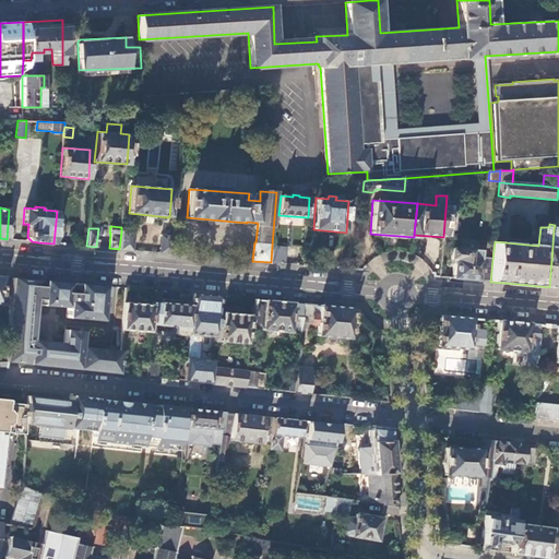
[(134,233),(121,232),(119,249),(132,250),(134,233)]
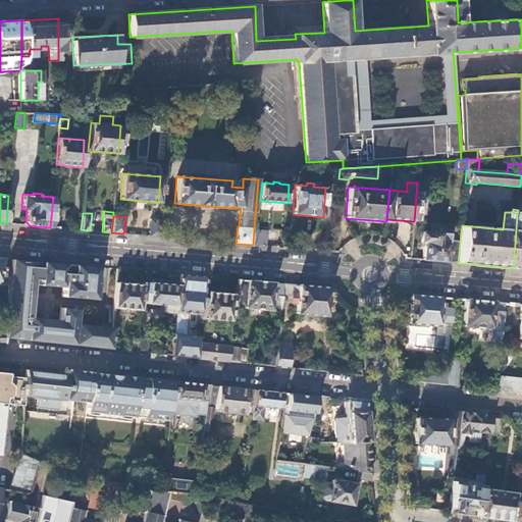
[(160,237),(162,221),(151,219),(149,236),(160,237)]
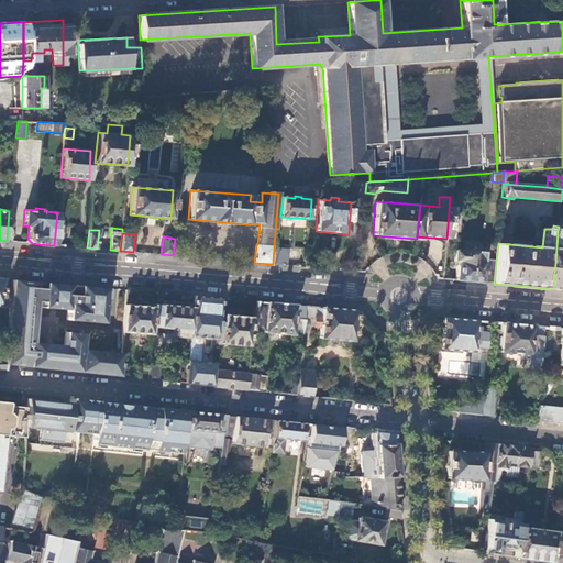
[(274,246),(273,264),(283,265),(285,247),(274,246)]
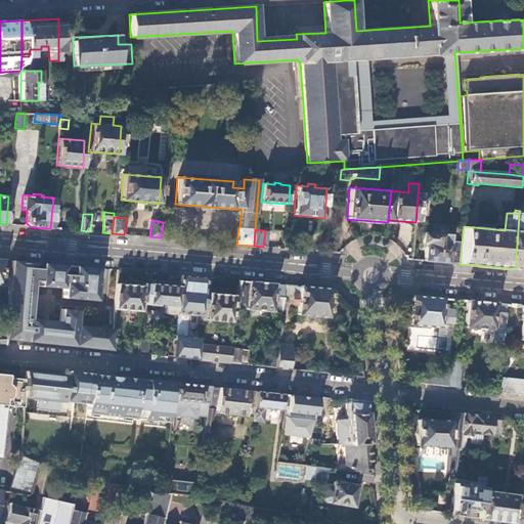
[(460,264),(462,244),(449,243),(450,234),(422,232),(422,243),(426,244),(425,261),(427,261),(435,262),(460,264)]
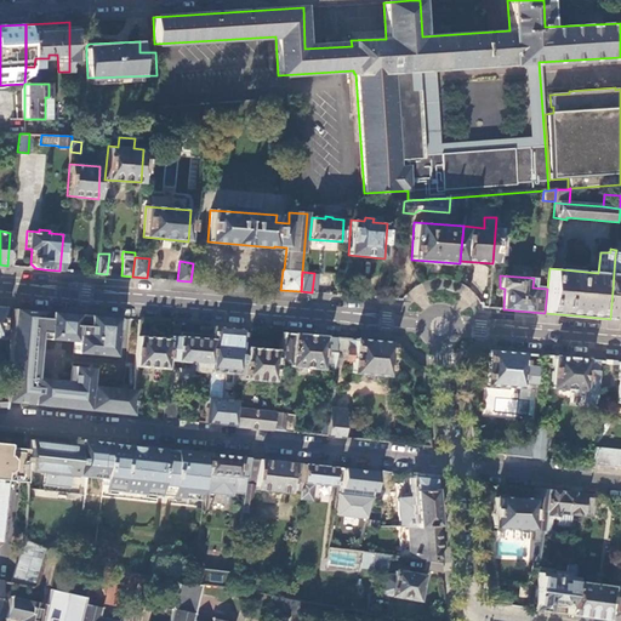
[(616,319),(620,319),(620,290),(613,290),(610,319),(616,319)]
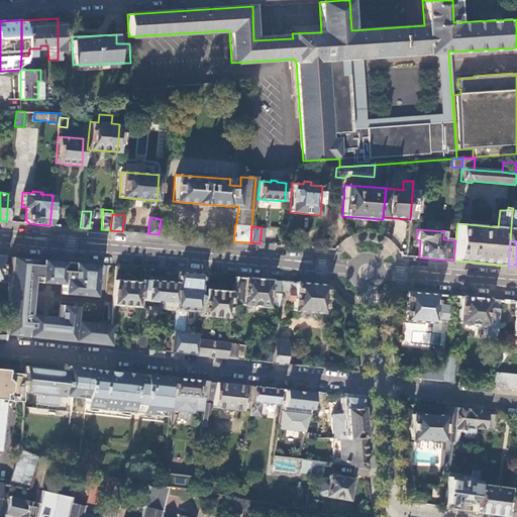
[(0,285),(1,287),(7,288),(9,272),(1,271),(2,256),(0,255),(0,285)]
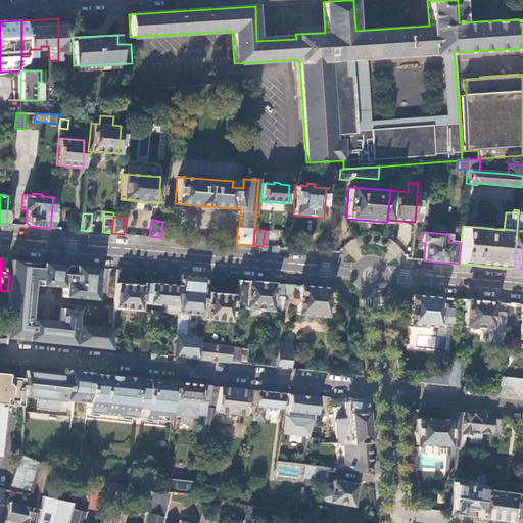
[(53,264),(10,259),(9,275),(7,291),(4,323),(4,330),(4,338),(72,345),(75,324),(76,311),(59,308),(58,321),(28,318),(31,285),(62,287),(61,297),(94,299),(97,268),(53,264)]
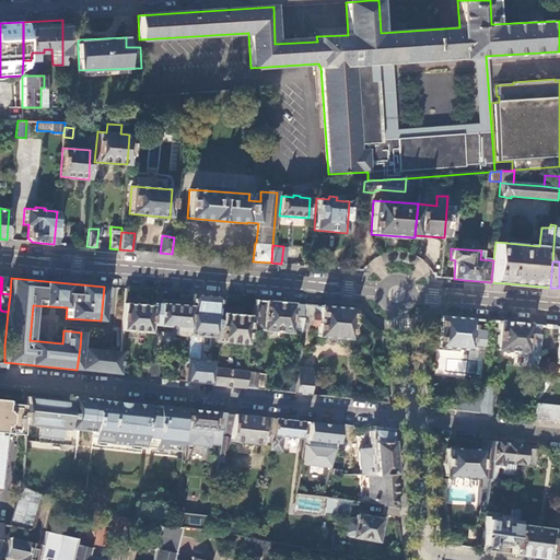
[(210,384),(211,371),(199,369),(203,324),(206,325),(207,322),(217,323),(218,315),(220,296),(205,295),(191,294),(191,302),(188,335),(183,382),(210,384)]
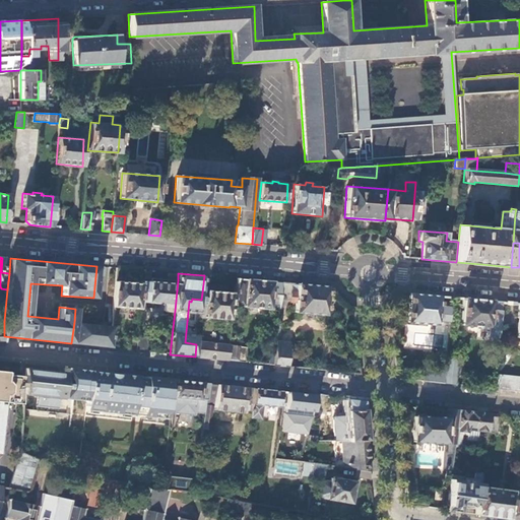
[(141,281),(140,283),(139,302),(164,304),(163,310),(175,311),(178,280),(149,278),(148,281),(141,281)]
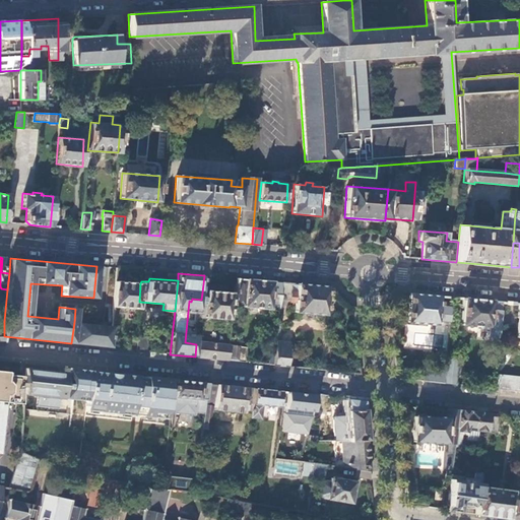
[(255,279),(235,278),(233,306),(278,310),(281,282),(255,279)]
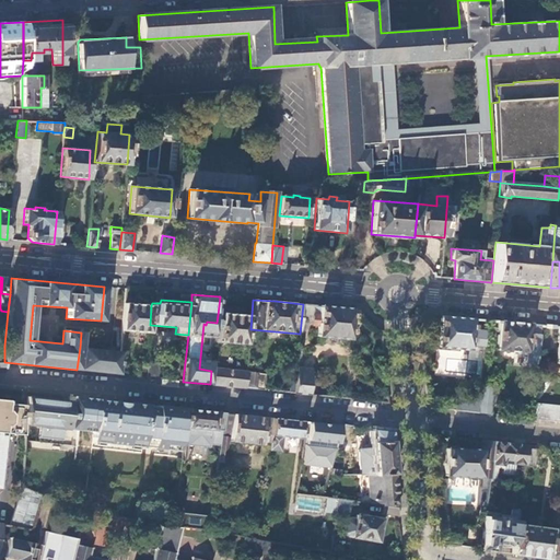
[(151,305),(124,303),(120,329),(149,333),(150,325),(151,305)]
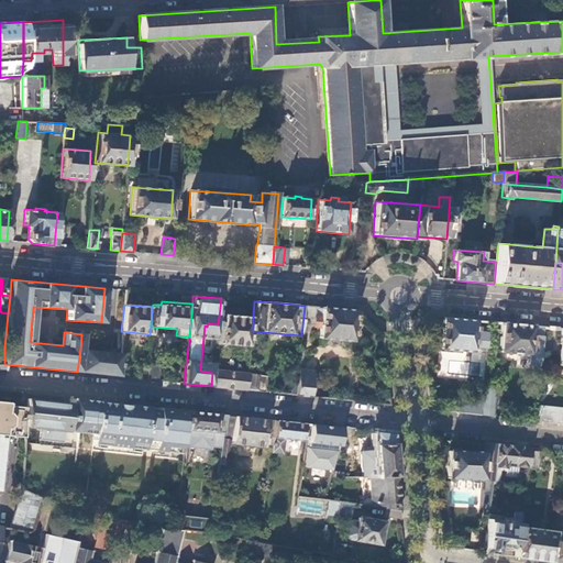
[(319,332),(318,338),(357,341),(359,340),(362,313),(361,310),(340,308),(321,307),(320,317),(315,317),(313,317),(313,326),(319,327),(319,332)]
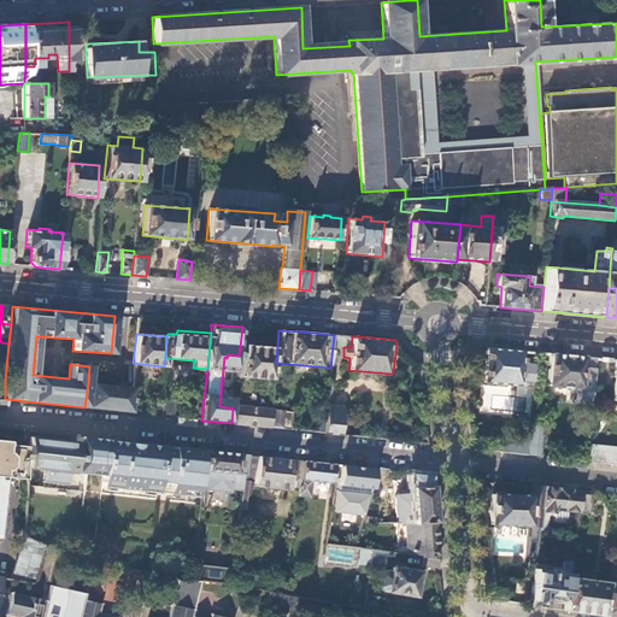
[(244,347),(240,347),(239,356),(239,358),(236,376),(270,380),(274,348),(244,345),(244,347)]
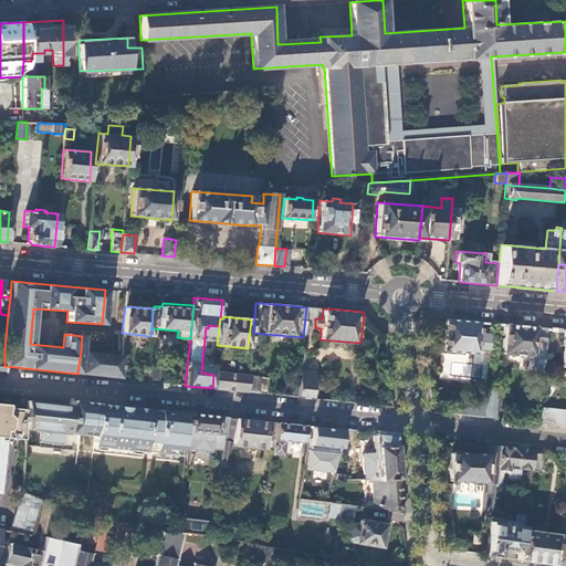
[(463,321),(443,318),(440,350),(473,354),(473,349),(488,350),(489,334),(484,333),(474,332),(475,326),(475,322),(463,321)]
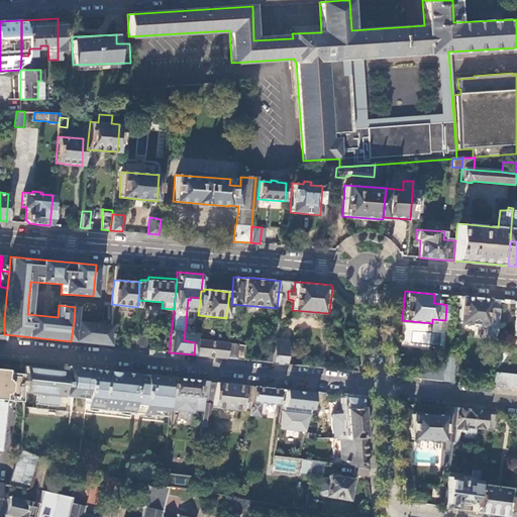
[(456,323),(484,325),(483,334),(496,335),(499,299),(475,297),(459,296),(456,323)]
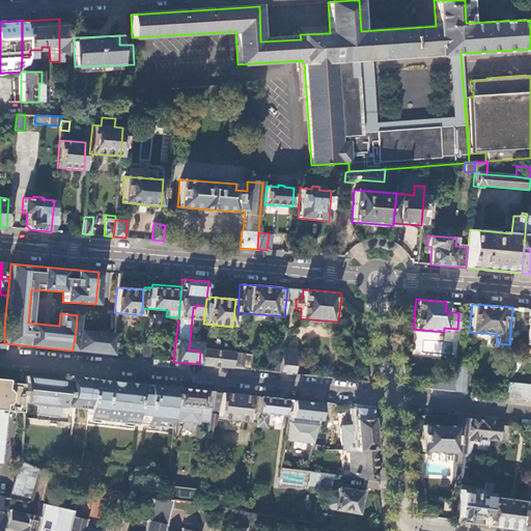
[(73,351),(111,355),(111,350),(113,333),(76,329),(73,351)]
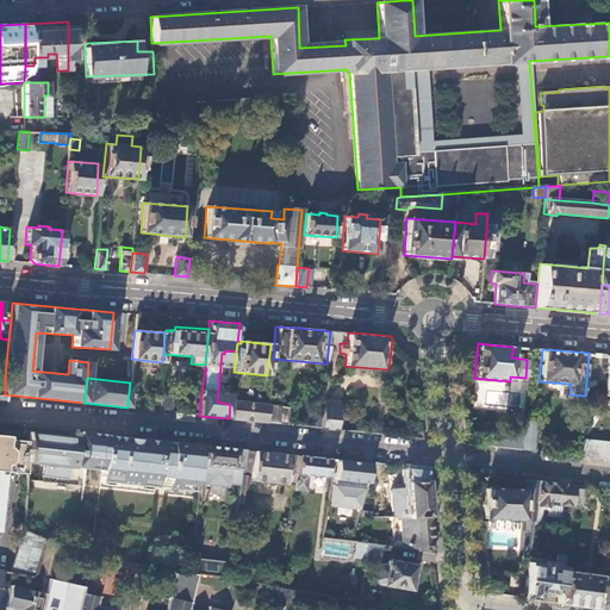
[(157,411),(160,394),(150,393),(149,410),(157,411)]
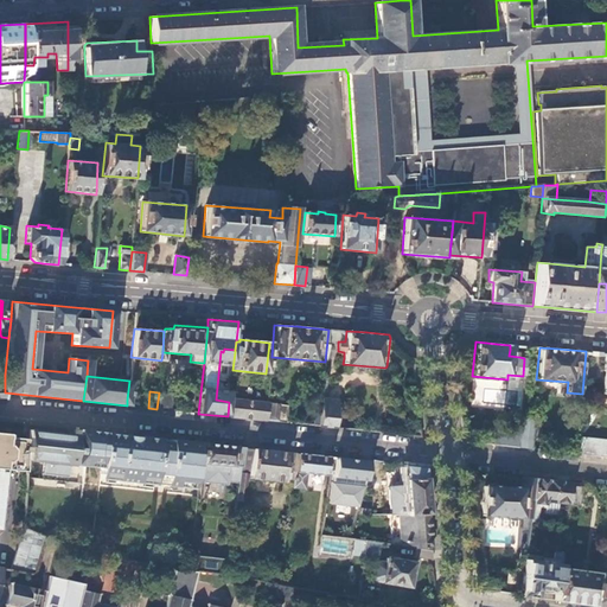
[(159,391),(159,393),(157,409),(170,410),(171,393),(159,391)]
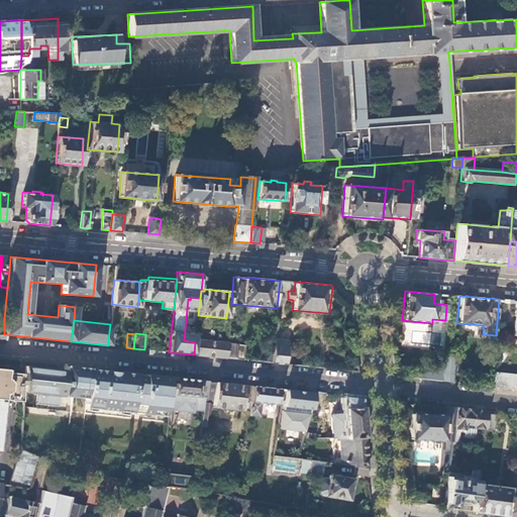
[(195,342),(194,354),(225,358),(226,343),(199,340),(199,337),(196,337),(195,342)]
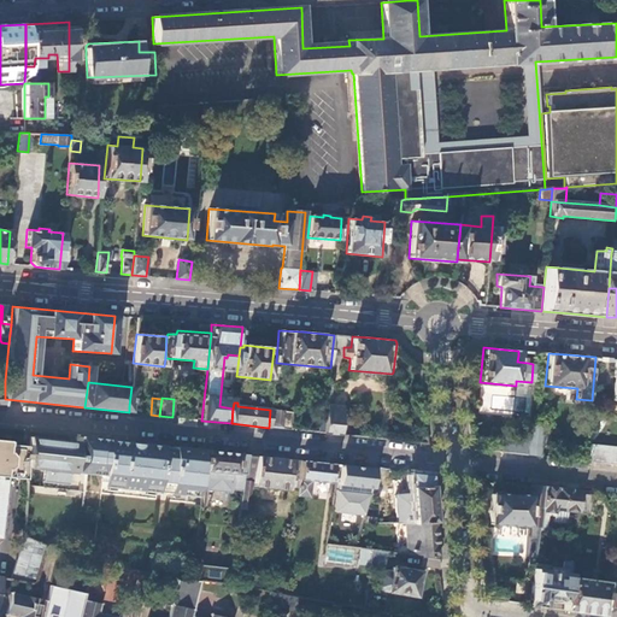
[(339,435),(341,415),(335,415),(335,406),(327,405),(325,423),(324,433),(339,435)]
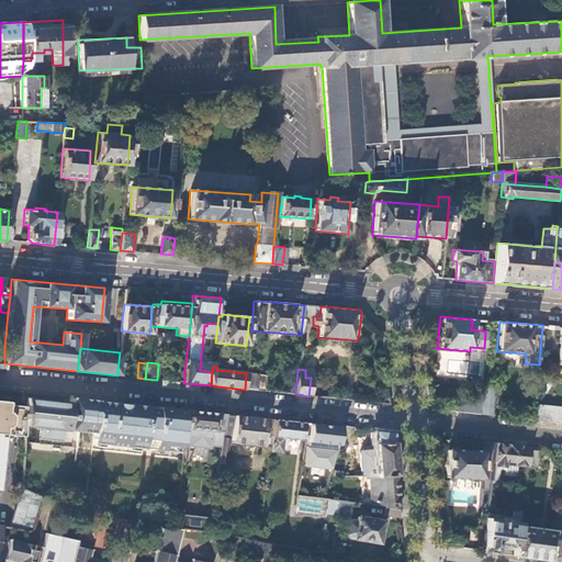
[(246,373),(245,390),(263,391),(265,375),(254,374),(246,373)]
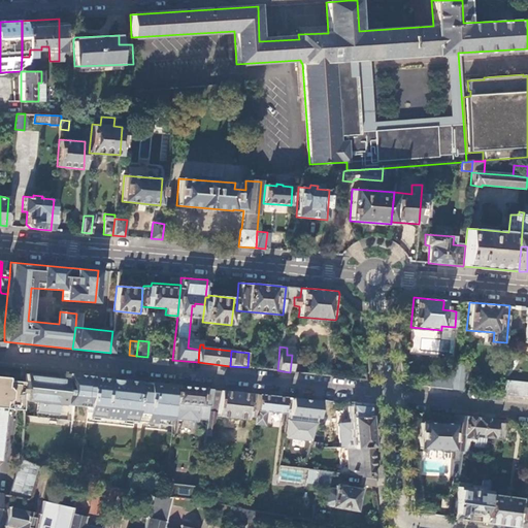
[(23,373),(23,382),(22,400),(36,401),(35,413),(58,415),(60,403),(72,405),(75,375),(64,373),(64,378),(23,373)]
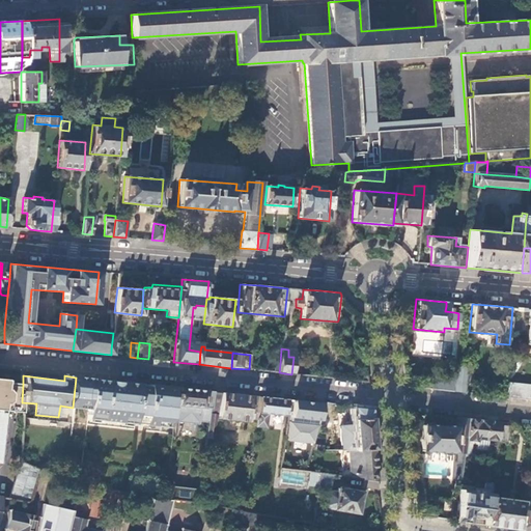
[(442,376),(440,391),(451,392),(452,378),(442,376)]
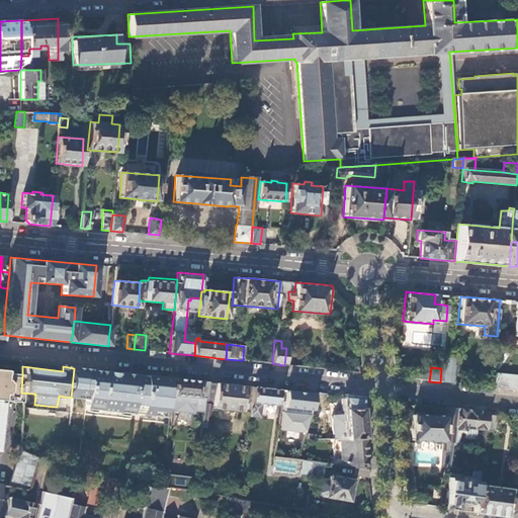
[(74,368),(71,398),(85,399),(85,406),(100,408),(99,410),(116,412),(116,409),(142,412),(141,414),(158,416),(158,412),(169,413),(170,408),(171,396),(170,396),(172,378),(145,375),(145,377),(135,376),(135,374),(117,372),(117,373),(104,372),(104,371),(74,368)]
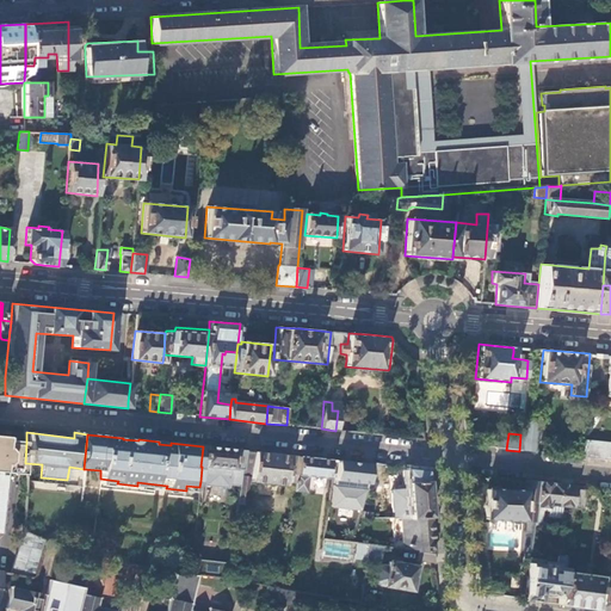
[(0,501),(2,471),(24,474),(25,463),(26,442),(6,440),(6,437),(0,436),(0,501)]
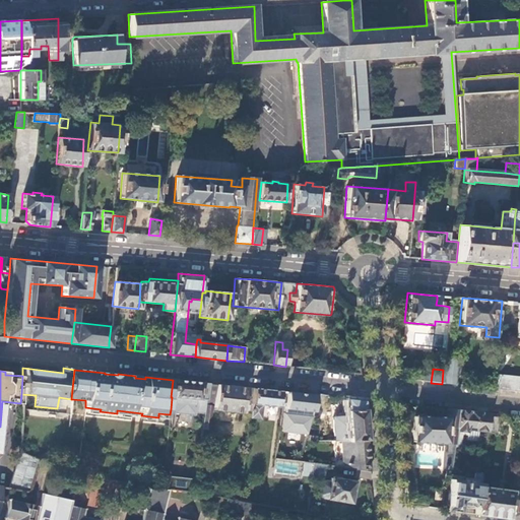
[(519,376),(496,374),(494,389),(519,392),(519,376)]
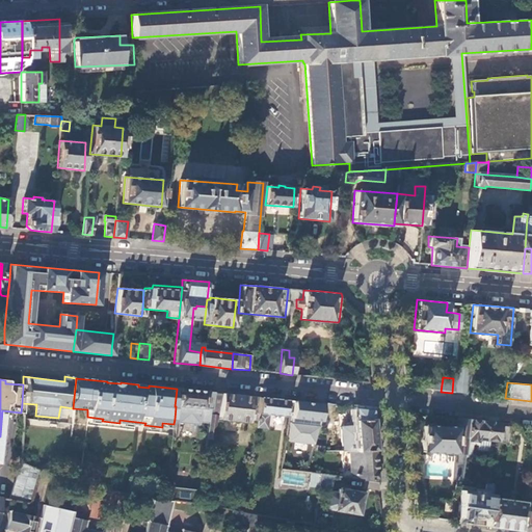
[(177,389),(175,406),(176,406),(175,419),(178,420),(177,423),(198,425),(200,422),(209,423),(213,393),(177,389)]
